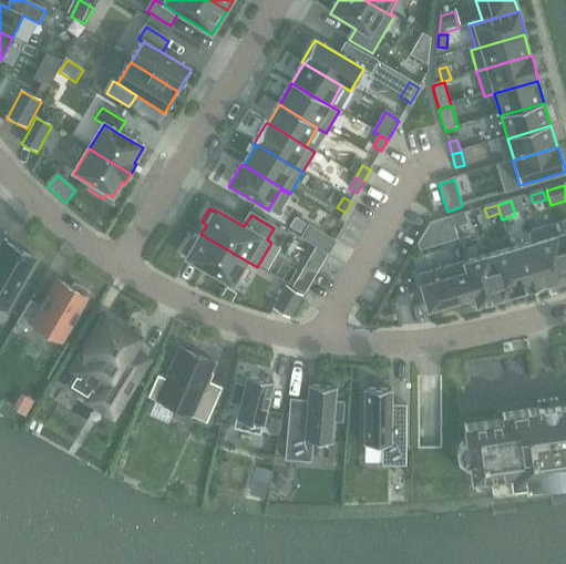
[(466,223),(464,215),(452,218),(454,226),(466,223)]
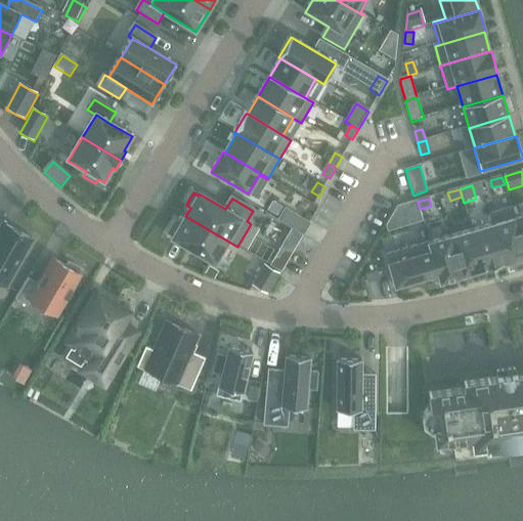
[(418,202),(405,205),(411,224),(423,220),(420,209),(418,202)]
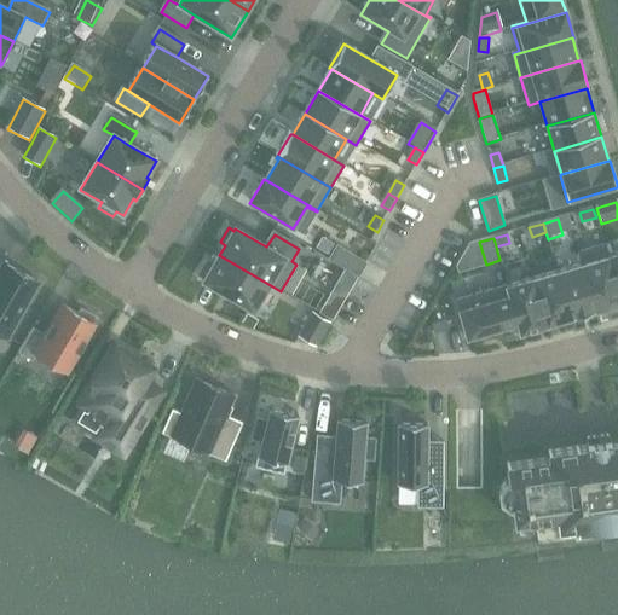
[(617,255),(610,259),(606,247),(605,248),(617,291),(617,255)]
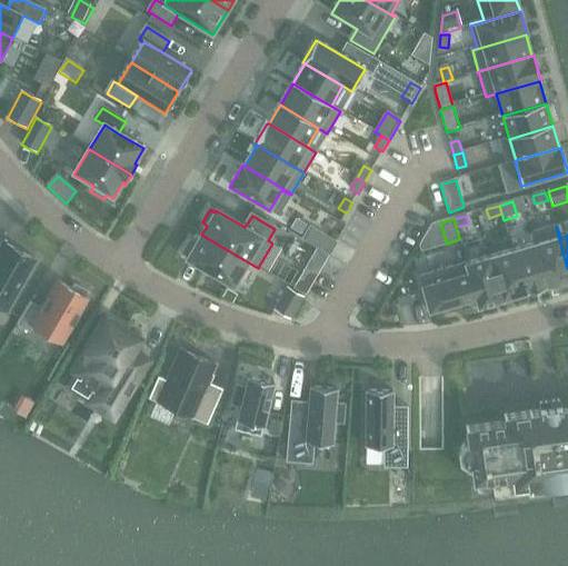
[(549,287),(567,280),(567,268),(556,228),(532,235),(549,287)]
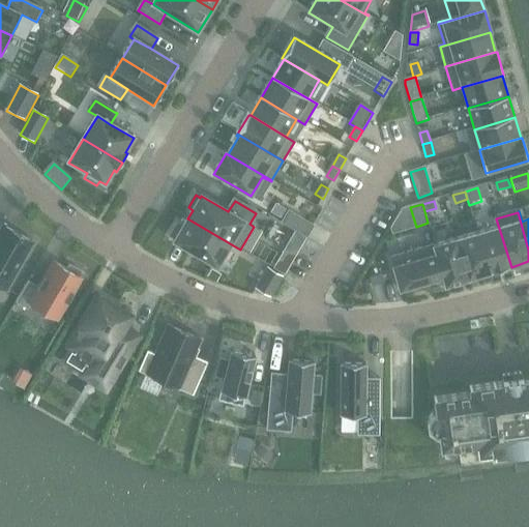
[(289,213),(283,223),(309,237),(314,228),(289,213)]
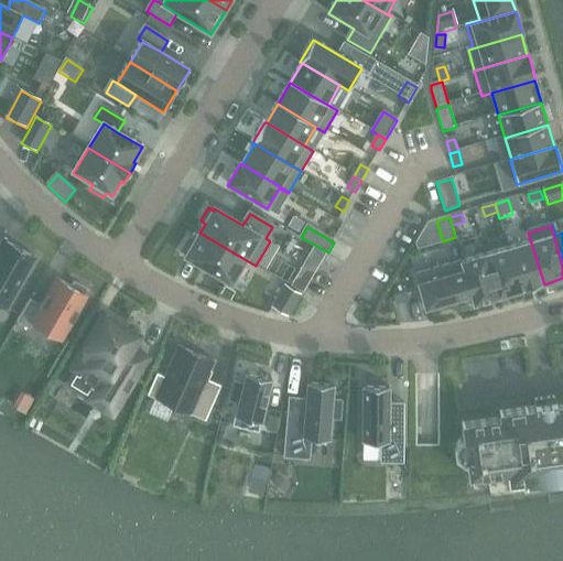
[(199,233),(194,243),(190,239),(182,252),(186,256),(185,258),(231,286),(246,261),(255,267),(256,266),(199,233)]
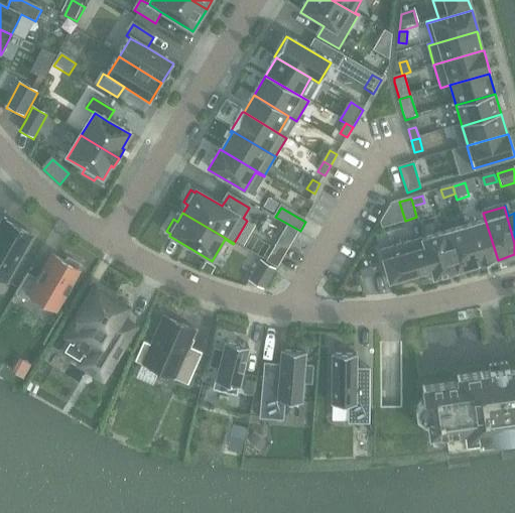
[(485,222),(465,228),(477,267),(498,260),(483,213),(485,222)]
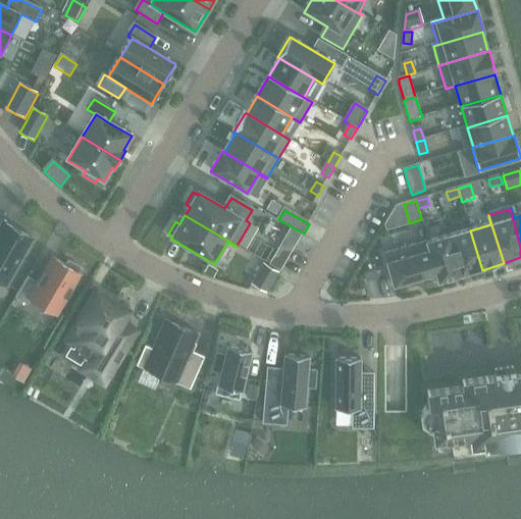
[(34,241),(3,223),(0,228),(0,282),(7,288),(34,241)]
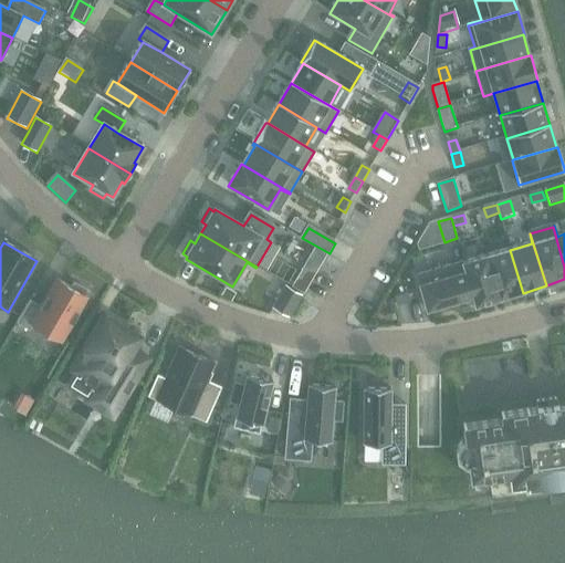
[(500,300),(523,293),(510,250),(488,257),(500,300)]
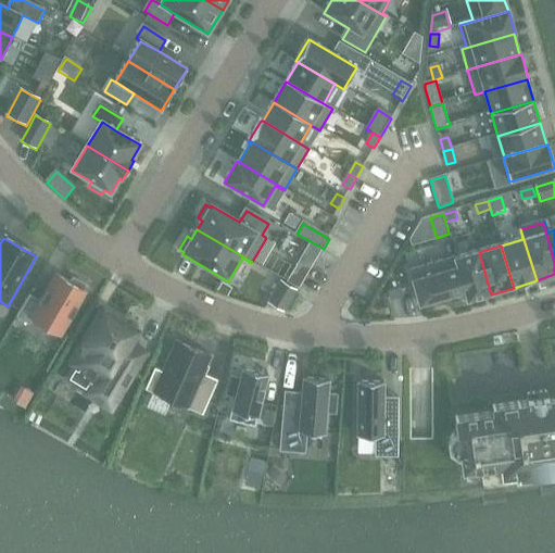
[(456,259),(469,301),(491,294),(479,252),(478,252),(478,253),(456,259)]
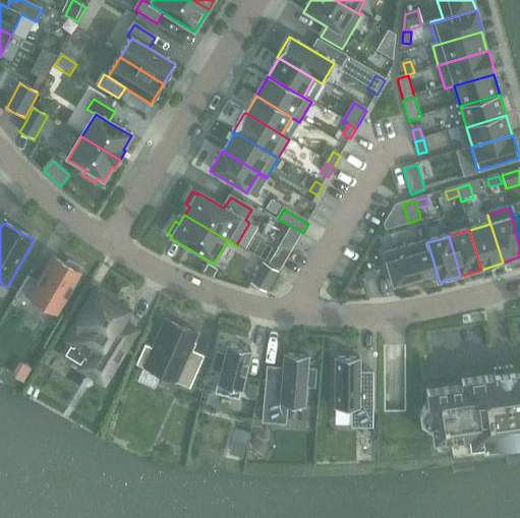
[(440,282),(427,242),(426,242),(426,243),(385,255),(394,287),(435,274),(438,282),(440,282)]
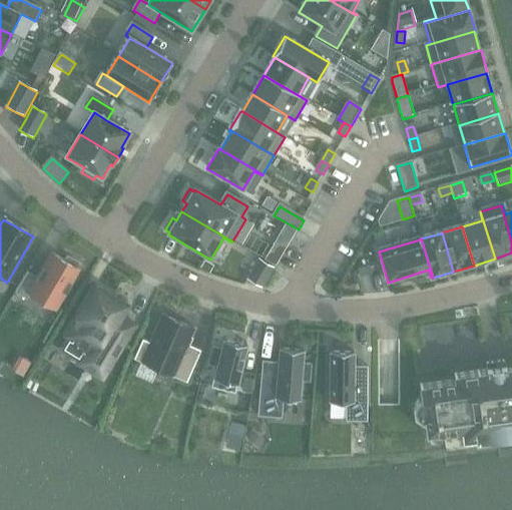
[(219,256),(244,266),(250,251),(224,240),(219,256)]
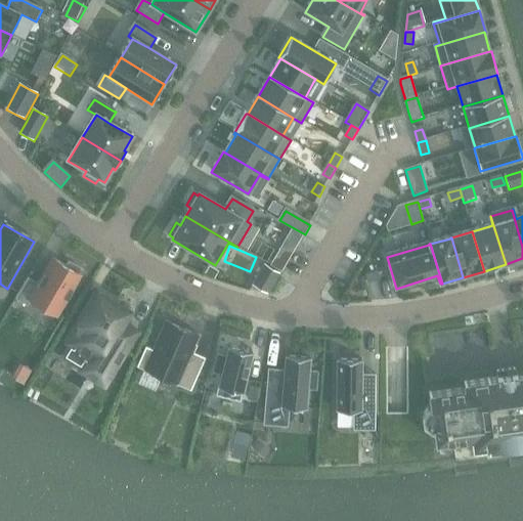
[(39,285),(29,278),(16,300),(28,307),(31,301),(57,317),(82,276),(78,274),(81,270),(69,263),(67,267),(53,260),(39,285)]
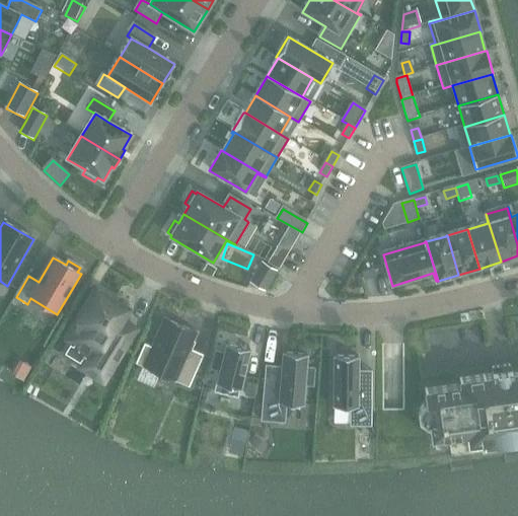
[(263,263),(250,284),(265,292),(277,271),(263,263)]
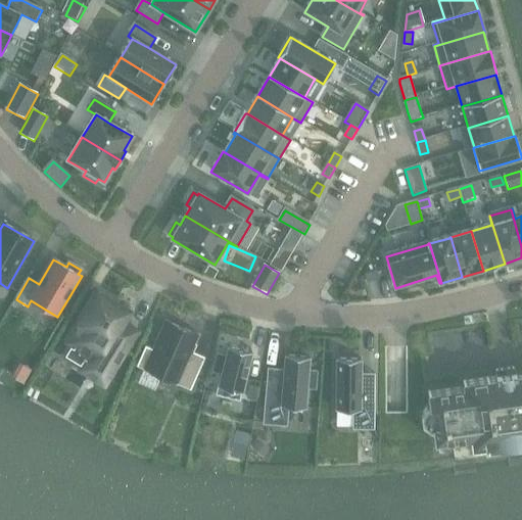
[(209,267),(204,274),(214,279),(219,272),(209,267)]
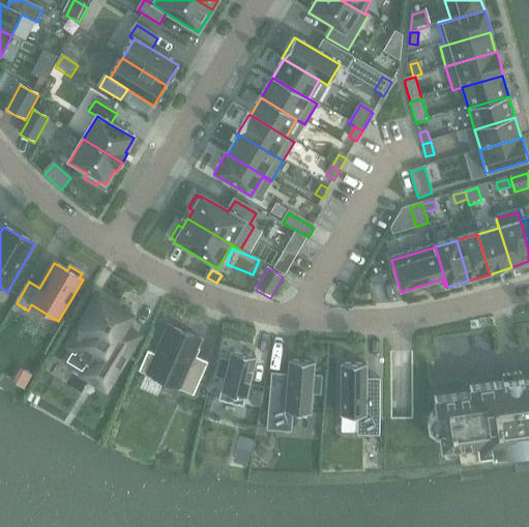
[(382,277),(370,282),(373,289),(384,286),(382,277)]
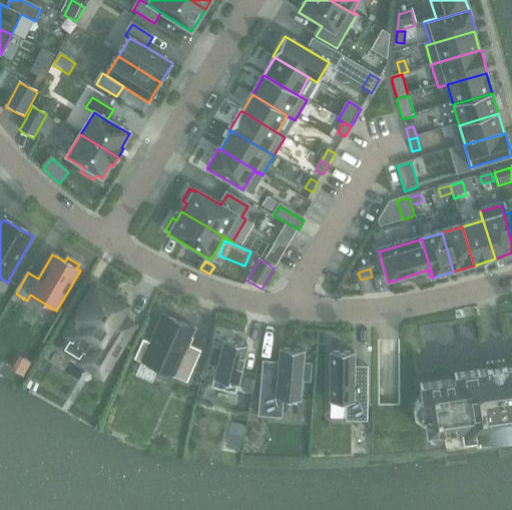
[(97,288),(67,338),(88,351),(85,355),(83,353),(81,356),(83,358),(79,365),(102,380),(134,327),(119,319),(127,306),(97,288)]
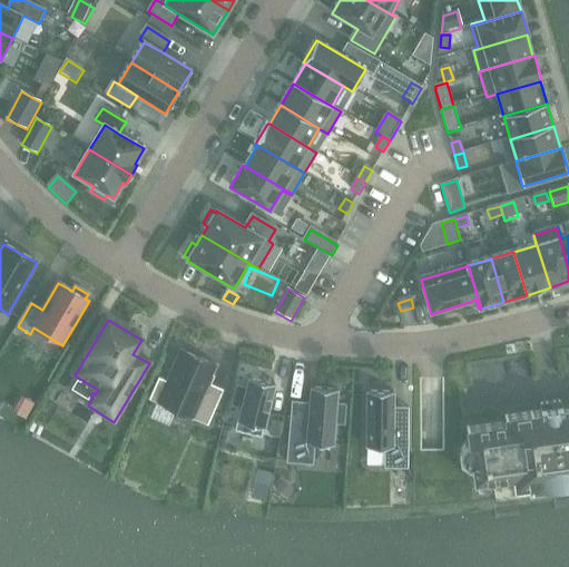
[(158,379),(149,400),(209,426),(224,391),(208,384),(216,368),(179,351),(166,382),(158,379)]
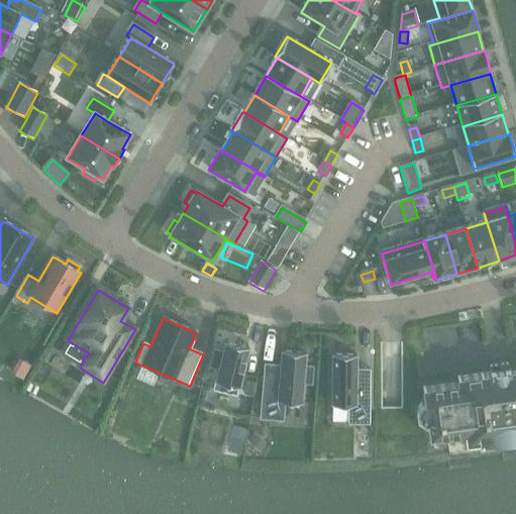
[(237,398),(249,347),(226,342),(223,353),(215,351),(211,369),(219,371),(214,392),(237,398)]
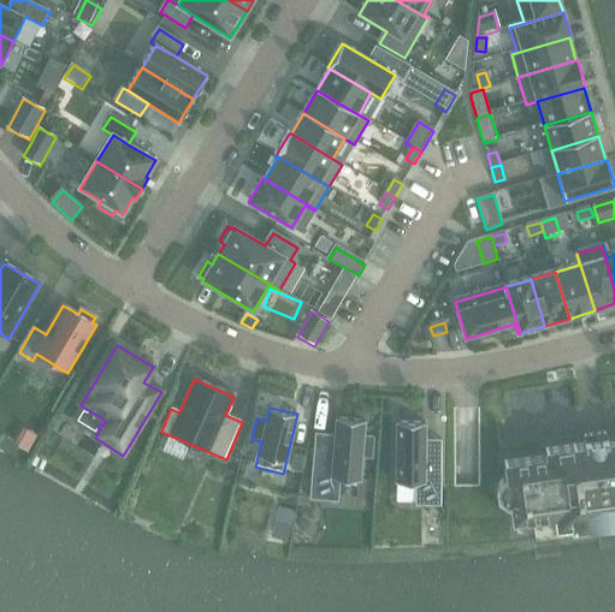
[(25,433),(40,443),(51,426),(36,416),(25,433)]
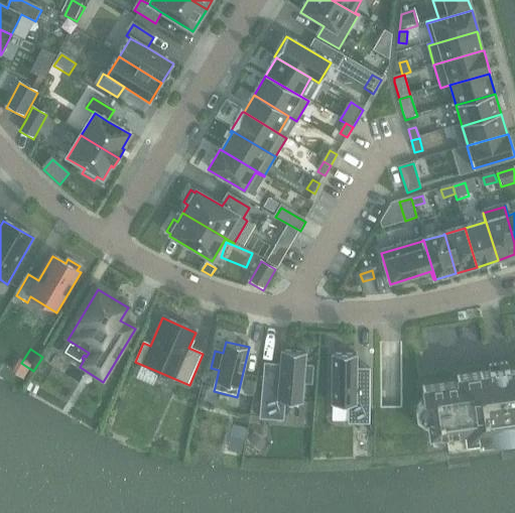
[(264,365),(259,420),(261,420),(283,421),(285,404),(301,405),(303,385),(311,385),(313,368),(304,368),(305,354),(282,353),(281,366),(264,365)]
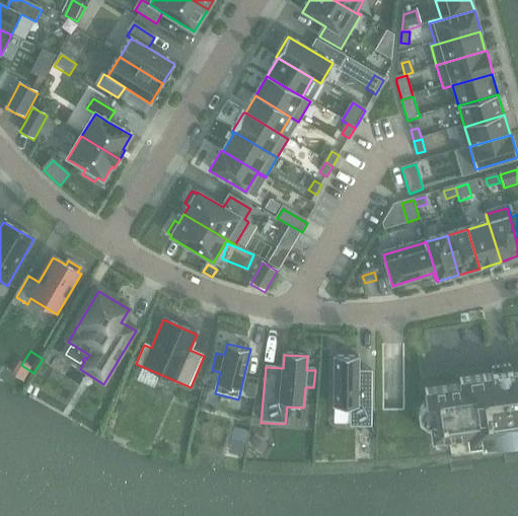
[(359,358),(335,358),(334,409),(351,409),(351,427),(371,427),(372,376),(358,376),(359,358)]
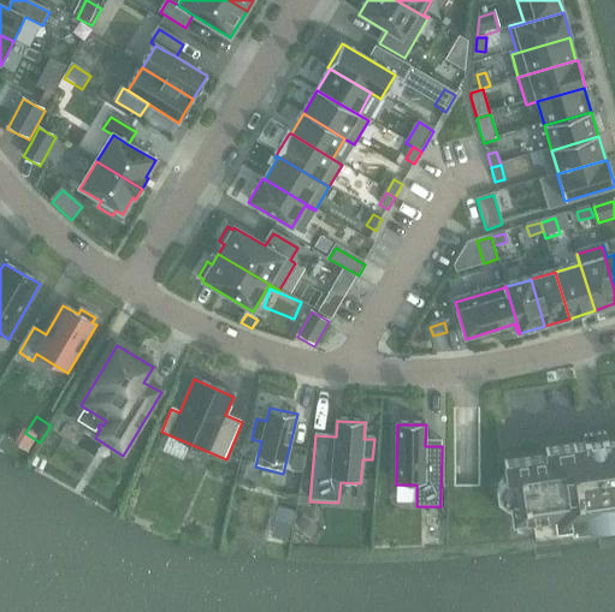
[(467,488),(453,488),(454,521),(514,520),(614,505),(614,439),(608,441),(585,445),(547,451),(548,457),(506,464),(479,464),(479,488),(467,488)]
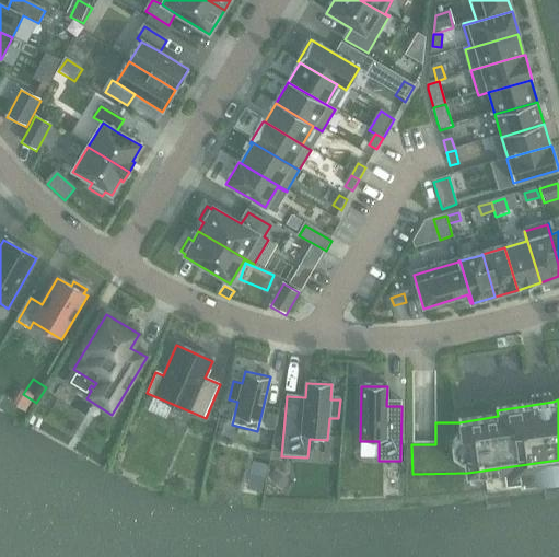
[(270,414),(267,428),(276,430),(279,416),(270,414)]
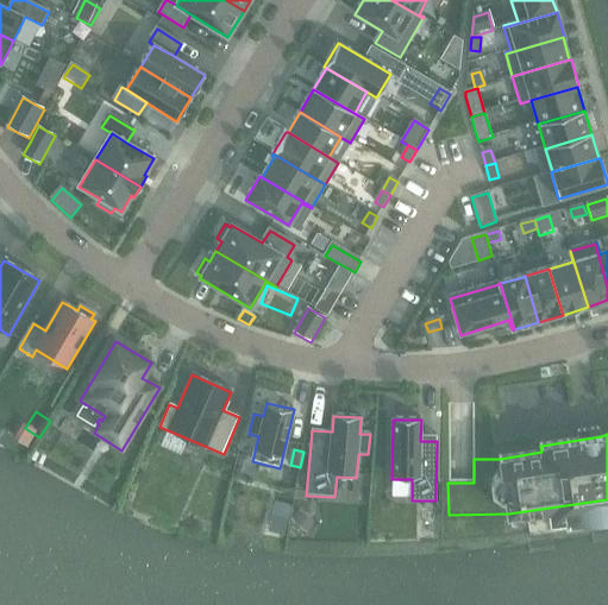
[(275,504),(271,518),(288,522),(290,508),(275,504)]
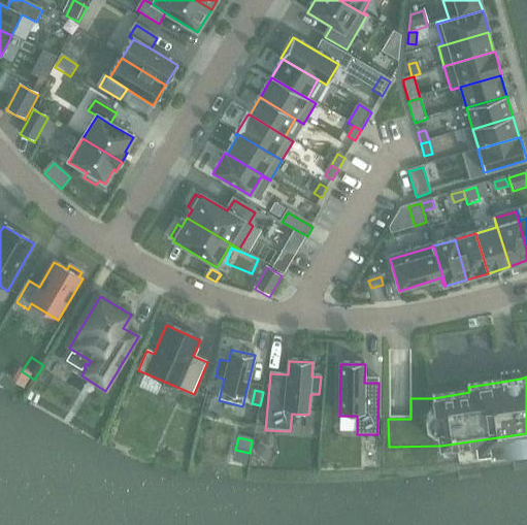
[(263,447),(257,455),(267,462),(273,455),(263,447)]
